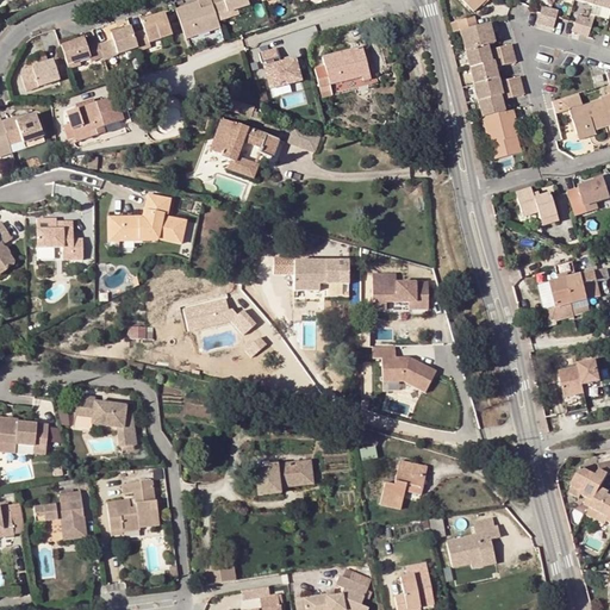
[(198,0),(200,5),(201,11),(213,7),(210,0),(198,0)]
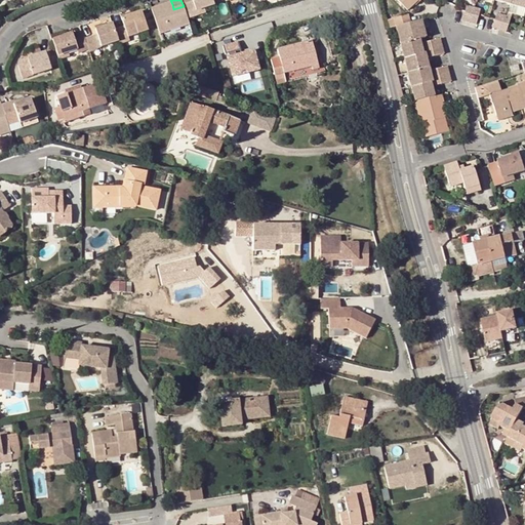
[(192,0),(193,4),(184,6),(189,22),(198,17),(196,12),(214,7),(211,0),(192,0)]
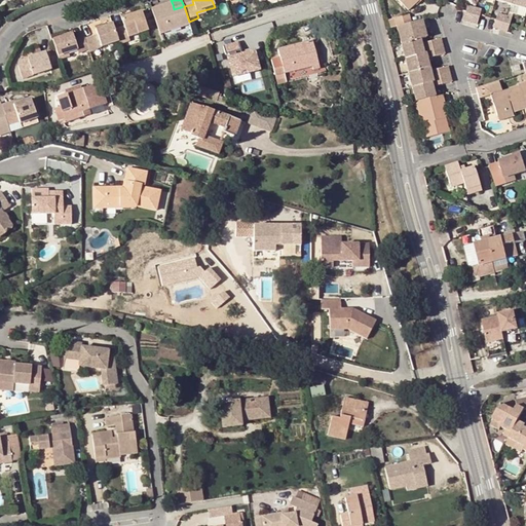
[(419,0),(396,0),(405,10),(416,1),(417,2),(419,0)]
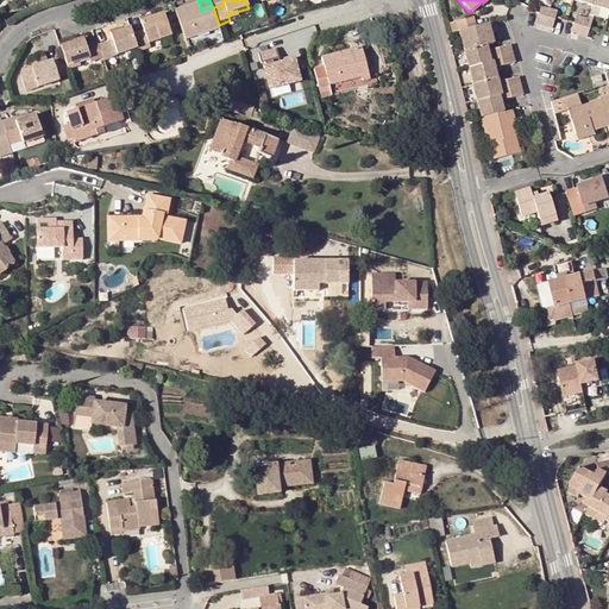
[(608,8),(589,4),(585,17),(590,18),(591,13),(606,18),(608,8)]
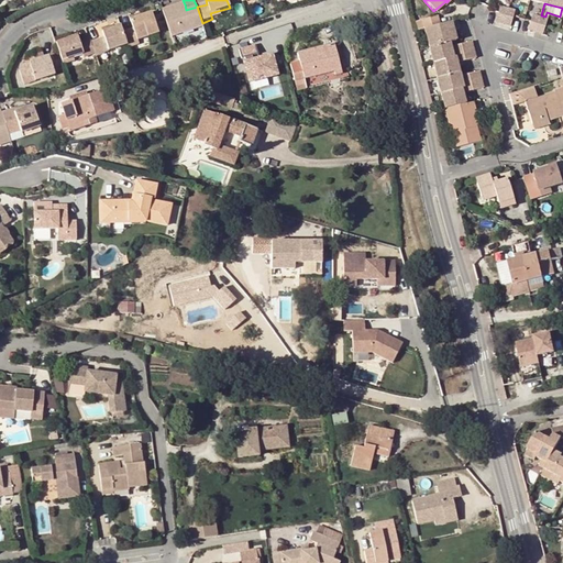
[(185,4),(163,11),(172,39),(205,29),(202,23),(197,7),(186,10),(185,4)]
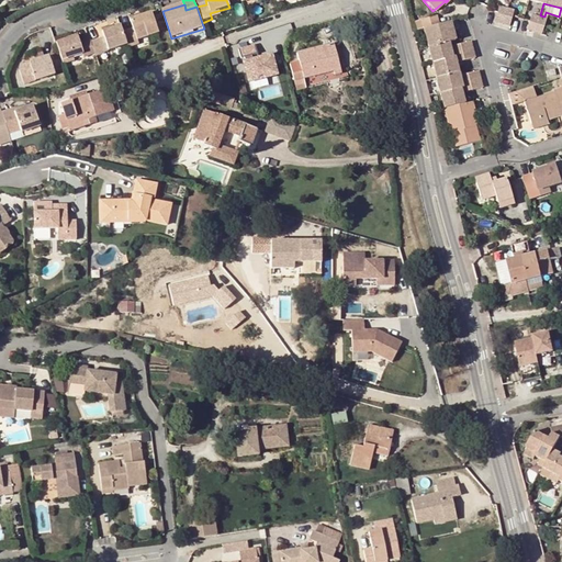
[(499,23),(504,7),(497,4),(493,21),(499,23)]
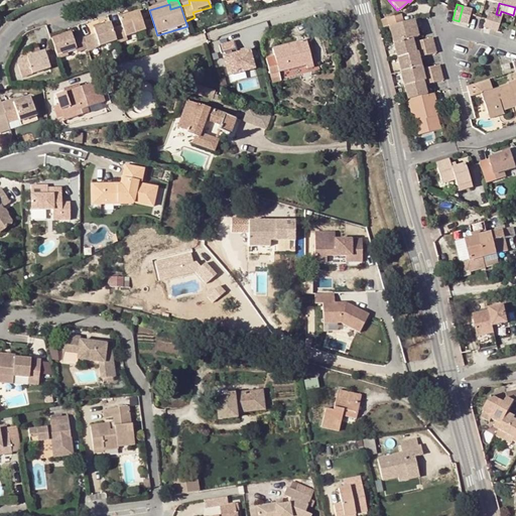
[(470,8),(463,6),(459,21),(466,23),(470,8)]
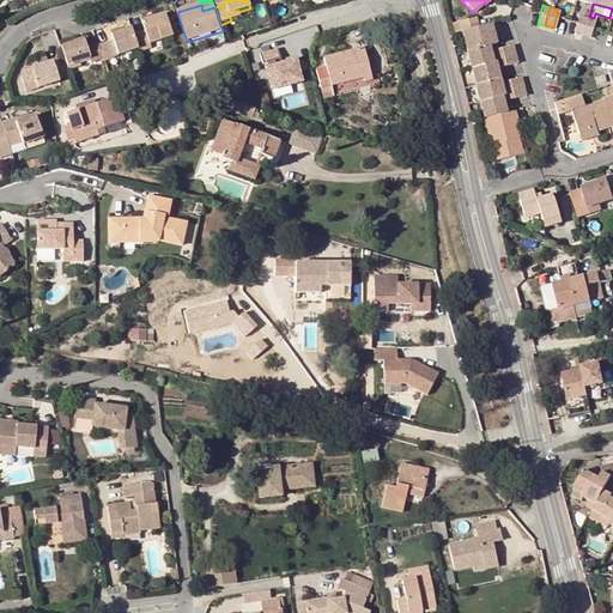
[(252,13),(250,8),(229,14),(231,20),(252,13)]
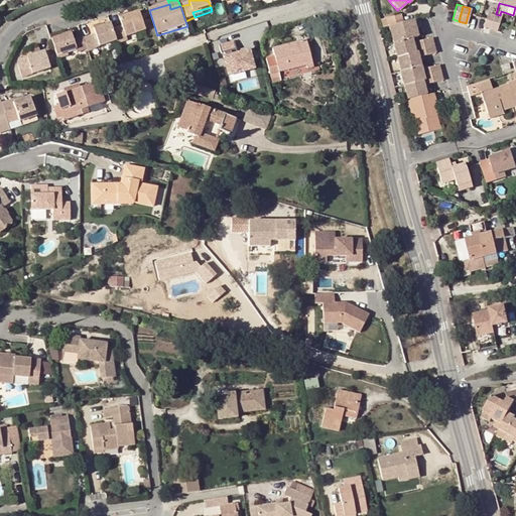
[(496,14),(486,11),(482,25),(496,28),(500,15),(496,14)]
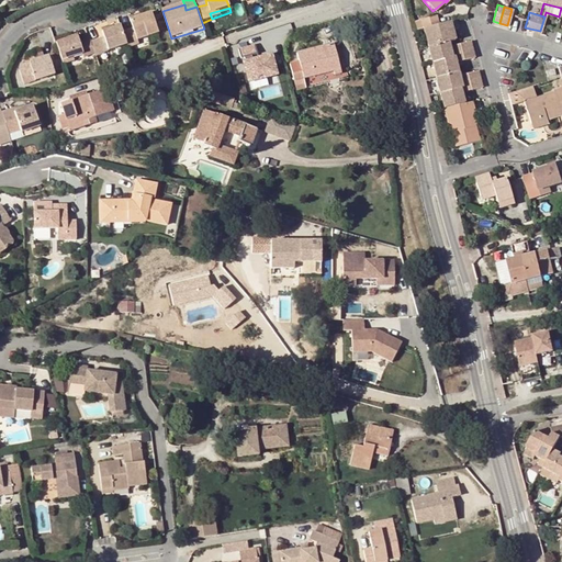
[(127,46),(128,51),(139,46),(138,43),(160,36),(153,14),(132,22),(134,30),(123,34),(127,46)]
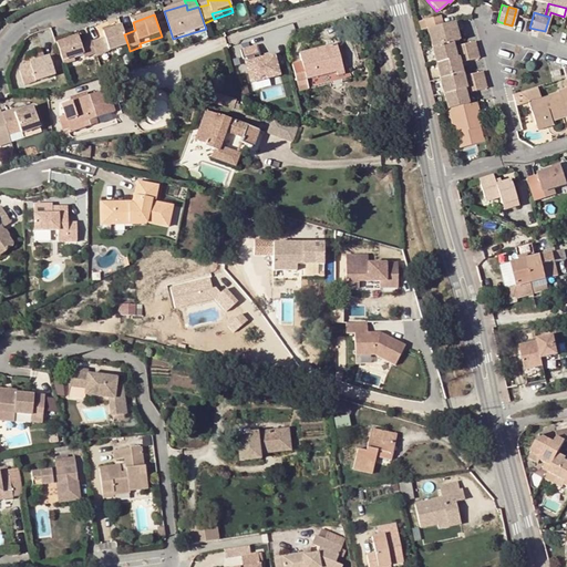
[(415,22),(418,31),(441,24),(439,16),(415,22)]
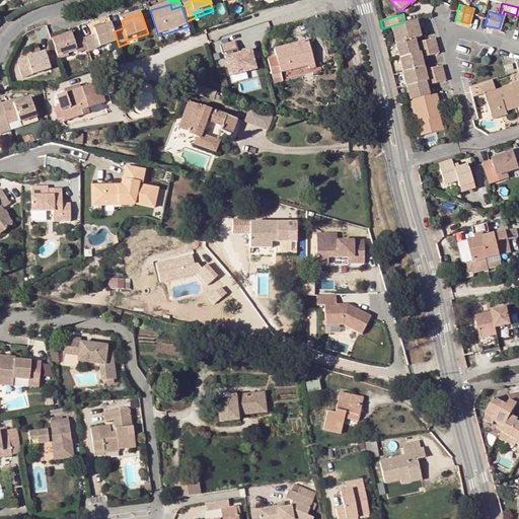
[(403,22),(389,26),(393,43),(414,38),(420,36),(418,27),(423,26),(421,18),(403,22)]
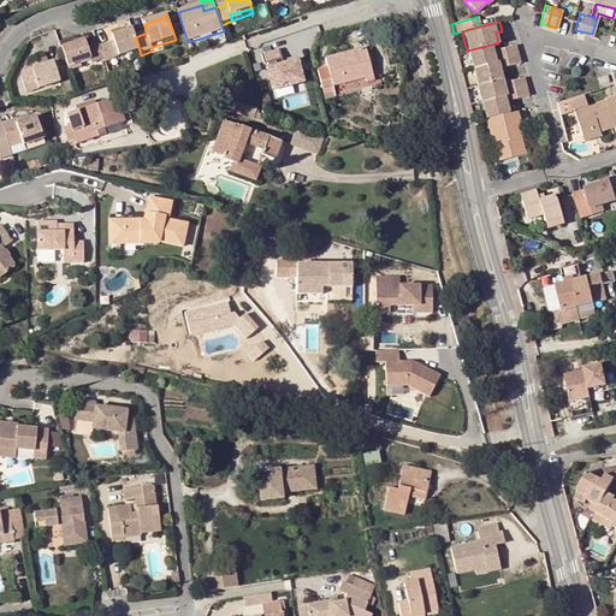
[(135,37),(132,30),(113,36),(116,43),(120,57),(140,51),(135,37)]
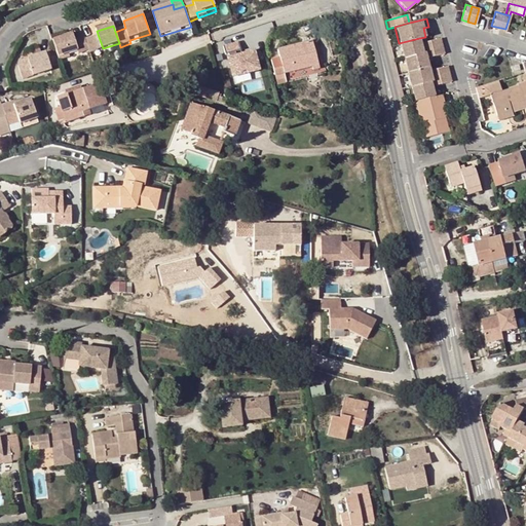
[(73,36),(52,42),(58,59),(78,52),(79,55),(89,52),(86,42),(85,40),(76,43),(73,36)]
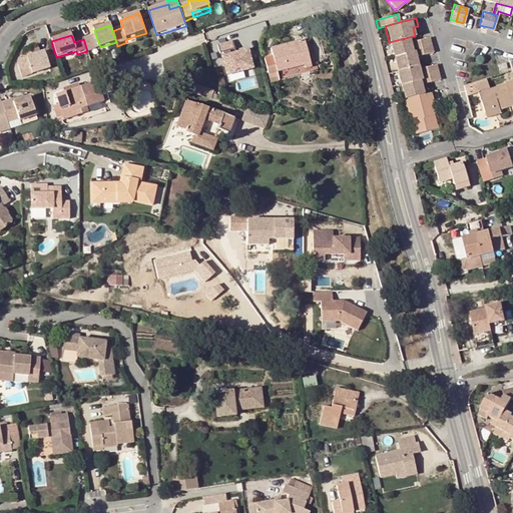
[(416,40),(418,47),(432,43),(430,36),(416,40)]
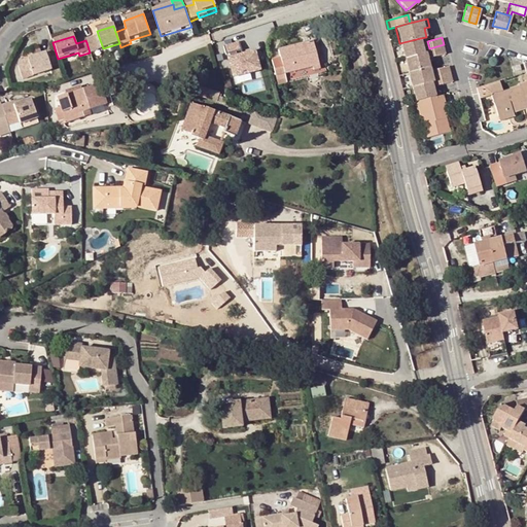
[(90,53),(91,56),(100,53),(99,49),(96,38),(86,42),(90,53)]
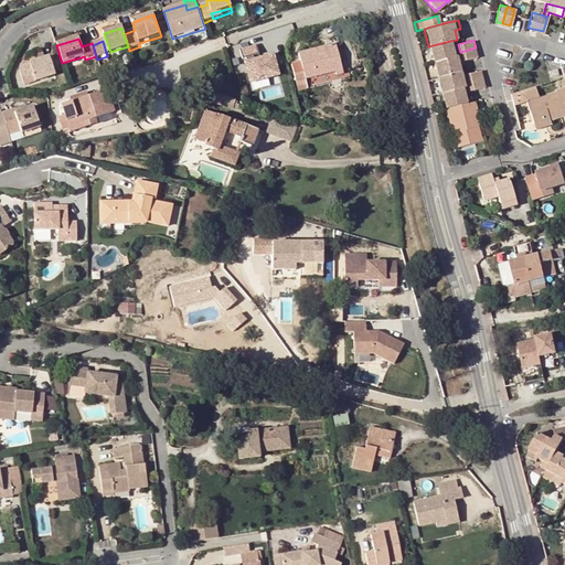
[(450,41),(428,46),(433,62),(454,56),(454,54),(450,41)]
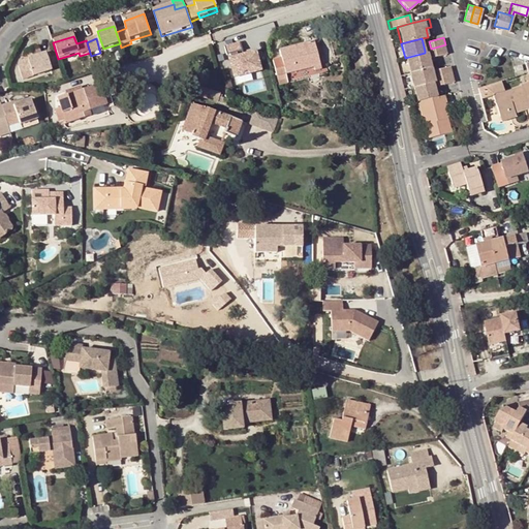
[(241,40),(224,44),(226,53),(229,52),(230,57),(229,57),(234,75),(259,69),(255,51),(238,55),(237,51),(243,49),(241,40)]
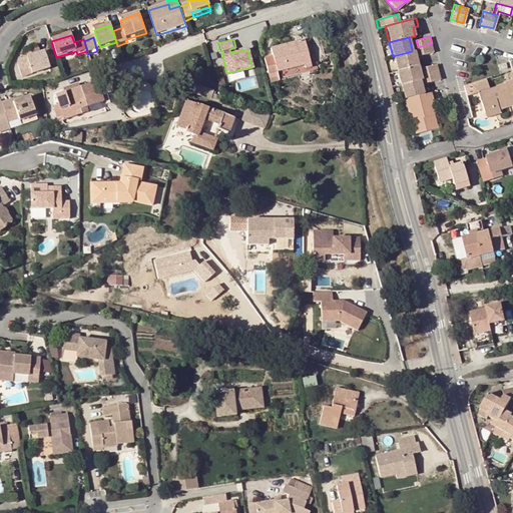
[(273,55),(265,57),(271,83),(280,80),(278,72),(304,65),(305,69),(311,68),(304,39),(271,47),(273,55)]
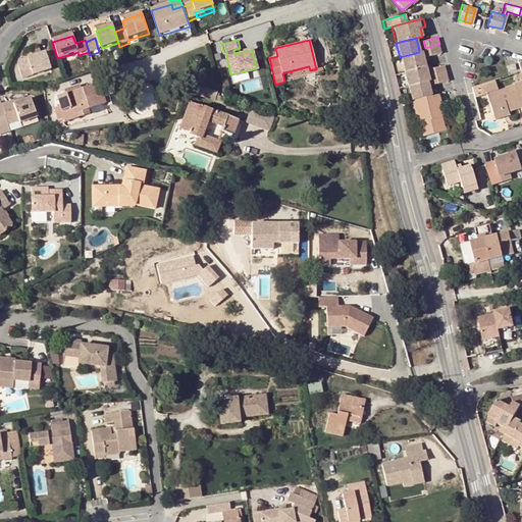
[(439,44),(425,48),(427,56),(441,52),(439,44)]
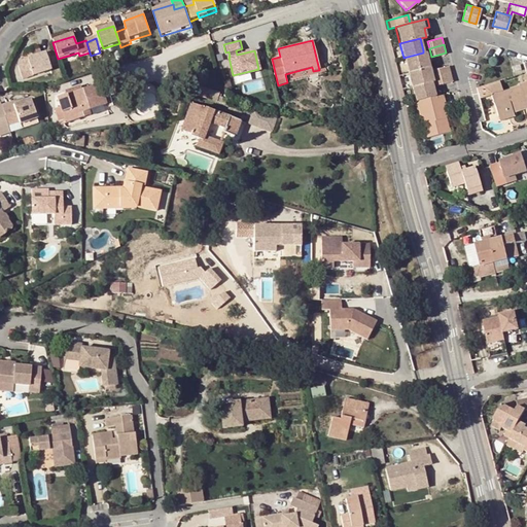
[(19,68),(22,76),(32,73),(35,78),(53,73),(46,56),(41,57),(39,50),(27,55),(25,58),(25,61),(26,63),(22,65),(19,68)]
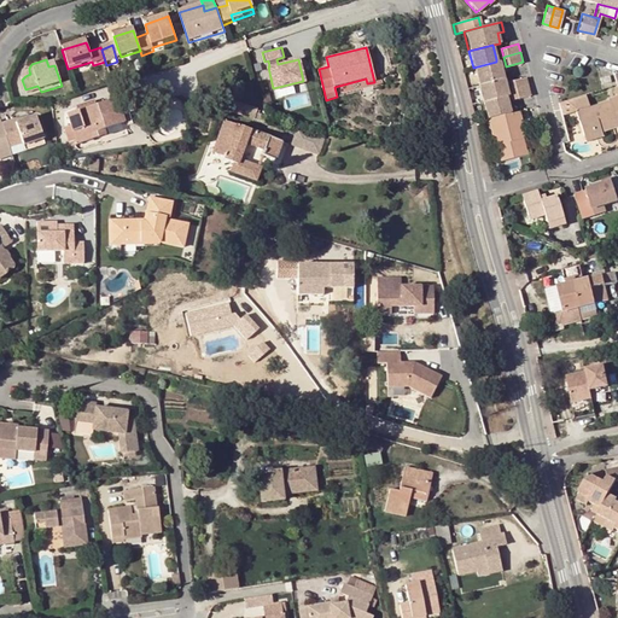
[(496,62),(473,68),(478,85),(503,77),(501,66),(500,60),(496,62)]
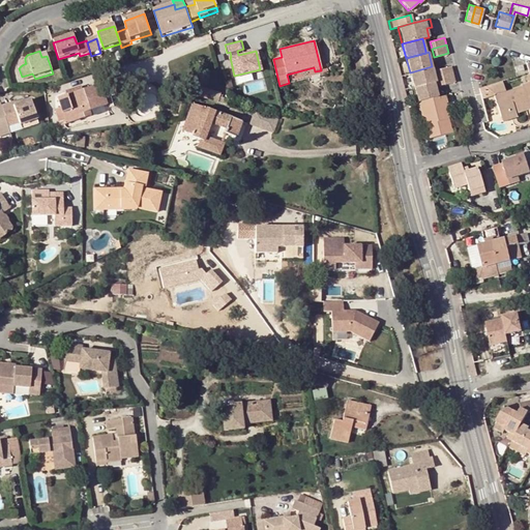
[(437,69),(439,78),(453,74),(451,65),(437,69)]
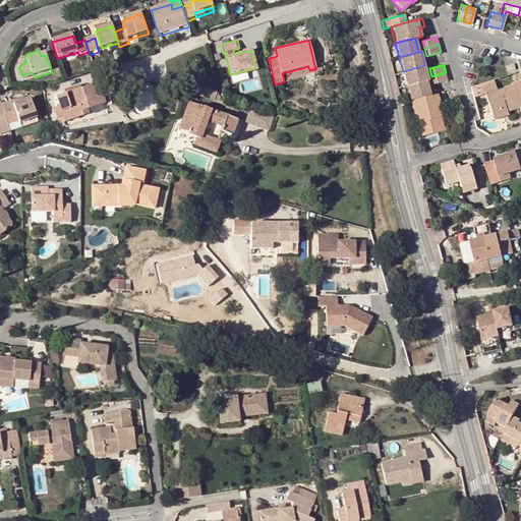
[(403,71),(406,87),(426,81),(428,80),(427,77),(425,69),(424,65),(403,71)]
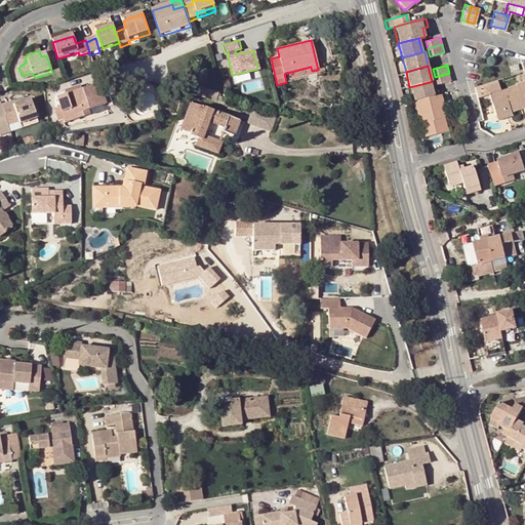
[(235,85),(260,76),(258,70),(233,79),(235,85)]
